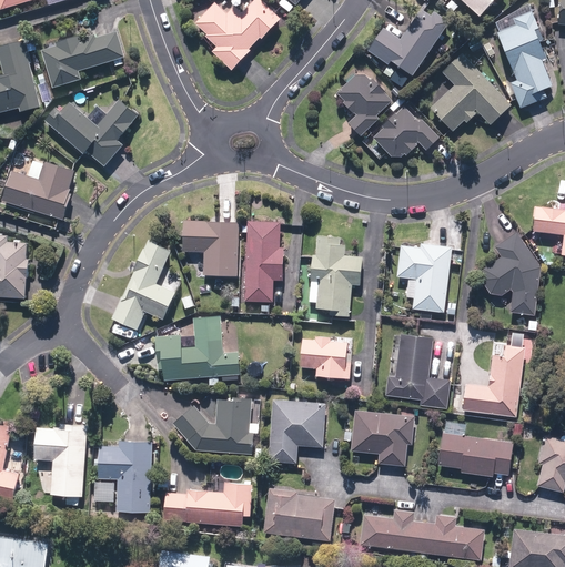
[(0,10),(33,0),(0,0),(0,10)]
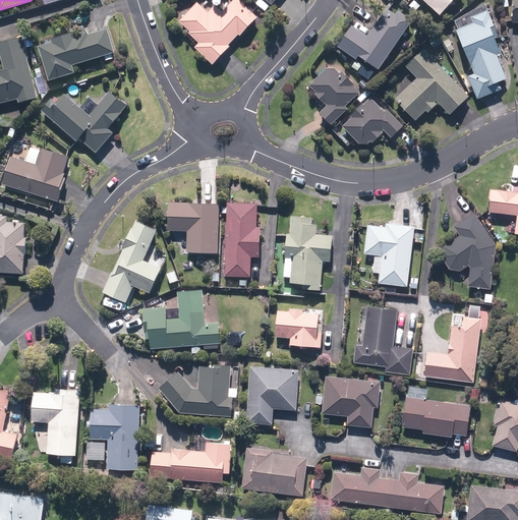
[(240,38),(257,18),(238,0),(233,0),(222,12),(215,6),(208,13),(196,3),(178,22),(189,33),(187,35),(197,44),(193,49),(213,66),(230,48),(229,46),(238,36),(240,38)]
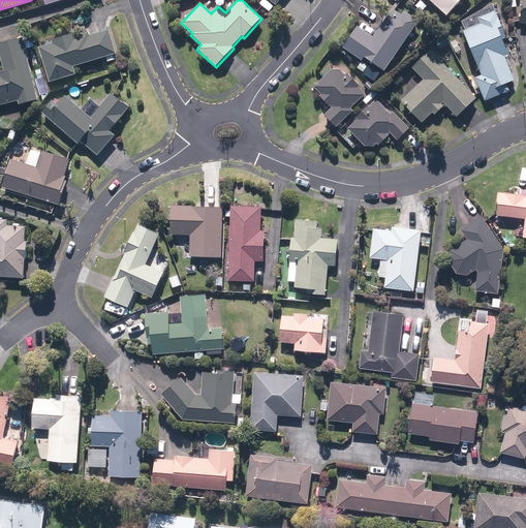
[(428,0),(445,16),(460,0),(412,0),(415,2),(416,0),(428,0)]
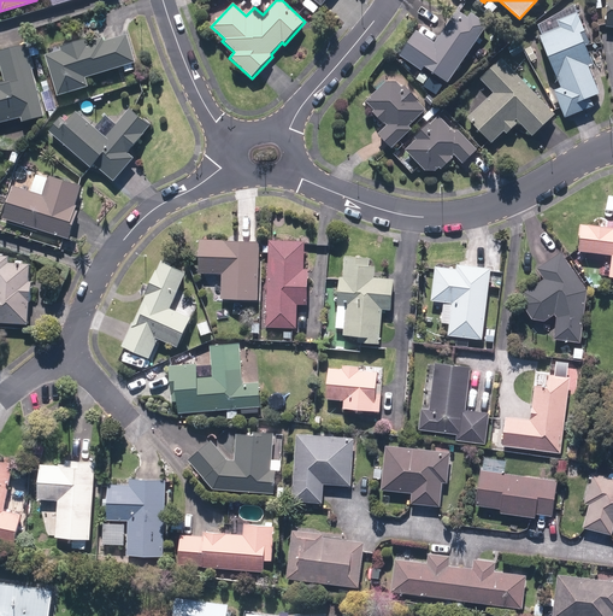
[(495,7),(488,0),(482,7),(489,15),(495,7)]
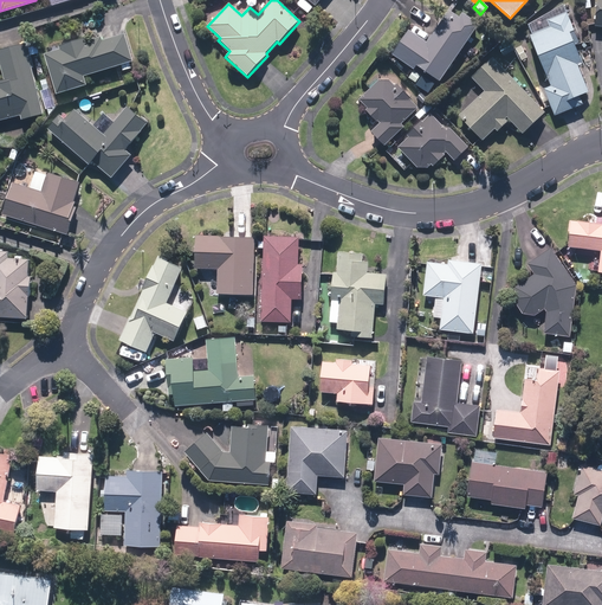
[(576,65),(581,63),(574,42),(578,40),(563,5),(528,25),(550,87),(543,90),(551,115),(581,104),(578,95),(587,92),(576,65)]
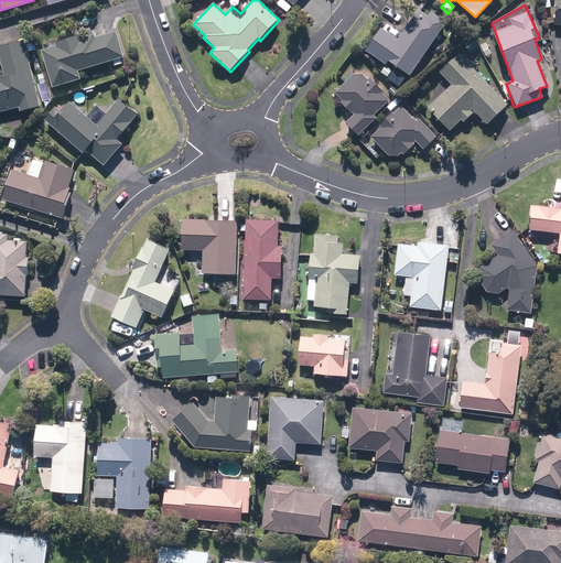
[(409,76),(446,21),(431,11),(427,15),(417,9),(397,39),(380,28),(364,51),(385,65),(387,62),(409,76)]
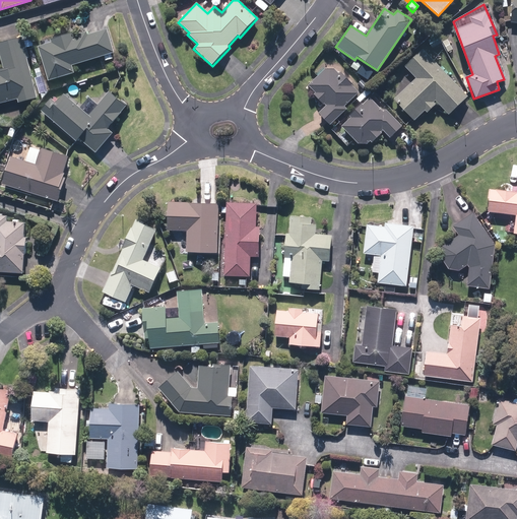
[(74,73),(72,66),(82,63),(95,59),(115,53),(108,29),(88,36),(87,34),(74,38),(72,33),(51,40),(52,43),(38,47),(48,81),(74,73)]
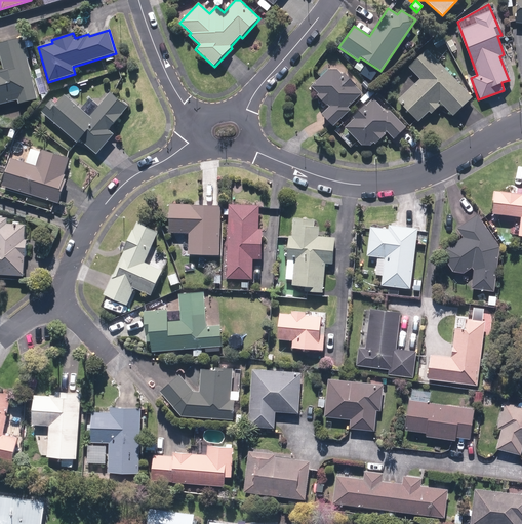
[(24,38),(0,44),(0,56),(3,69),(0,69),(0,105),(17,102),(18,106),(39,101),(24,38)]
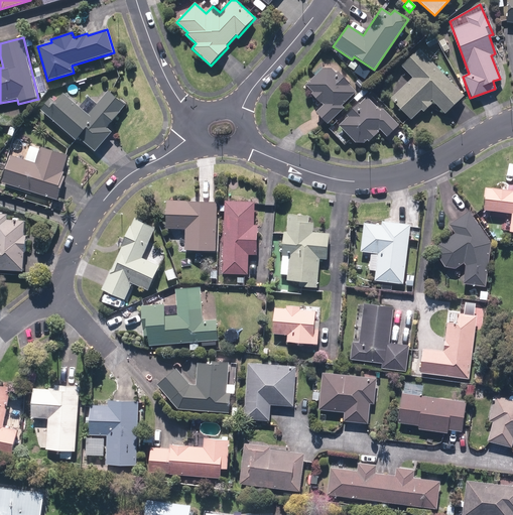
[(465,96),(419,48),(400,67),(411,78),(389,98),(410,120),(420,110),(422,112),(431,104),(429,101),(430,100),(444,115),(465,96)]
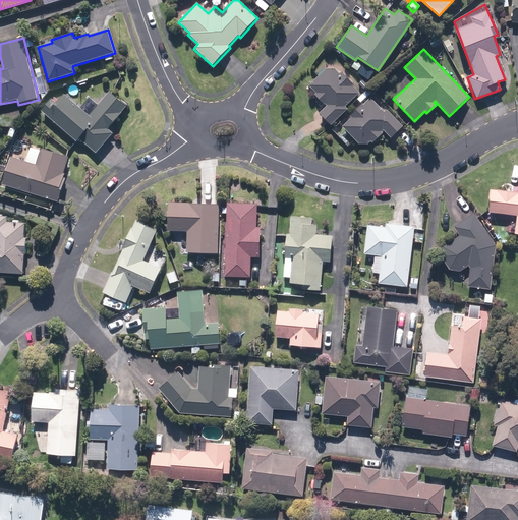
[(318,76),(307,85),(314,93),(313,95),(322,104),(323,104),(325,106),(319,113),(330,125),(347,109),(344,107),(359,93),(352,85),(353,84),(341,71),(339,73),(334,69),(325,69),(322,66),(313,72),(318,76)]
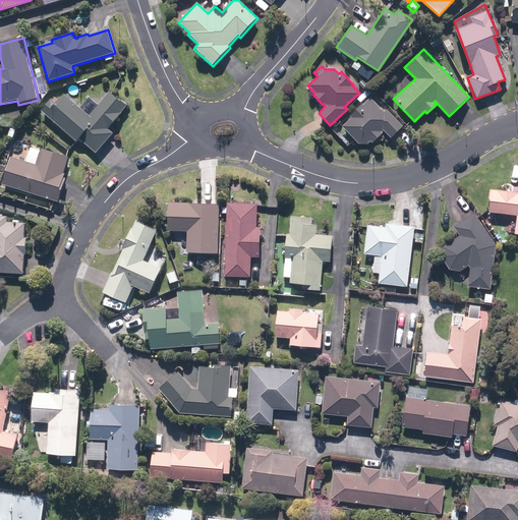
[(366,87),(360,81),(356,85),(361,92),(366,87)]
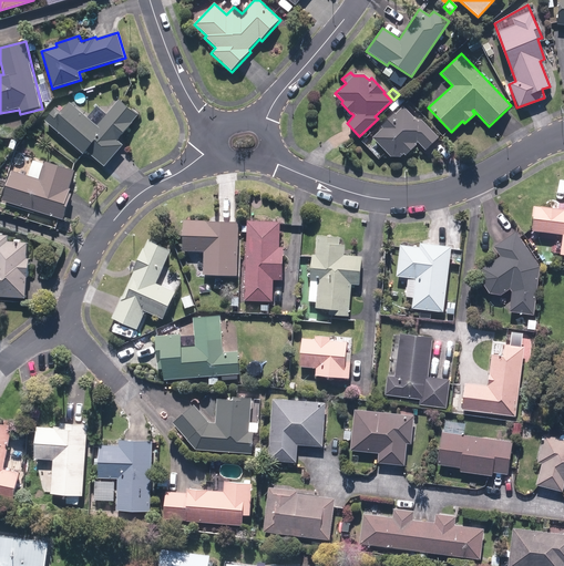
[(96,126),(69,103),(61,113),(55,107),(43,123),(83,155),(86,151),(105,166),(122,146),(116,142),(139,116),(119,100),(96,126)]
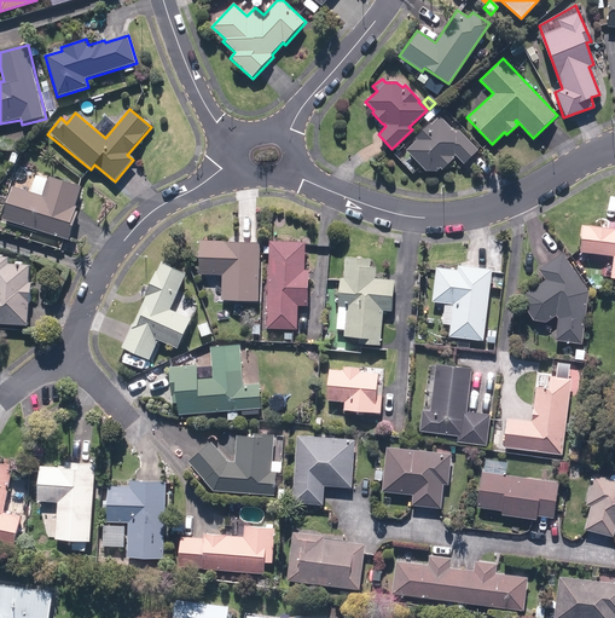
[(456,133),(439,115),(415,138),(416,139),(405,150),(424,171),(435,172),(440,168),(441,169),(453,159),(453,157),(454,156),(463,165),(479,150),(458,130),(456,133)]
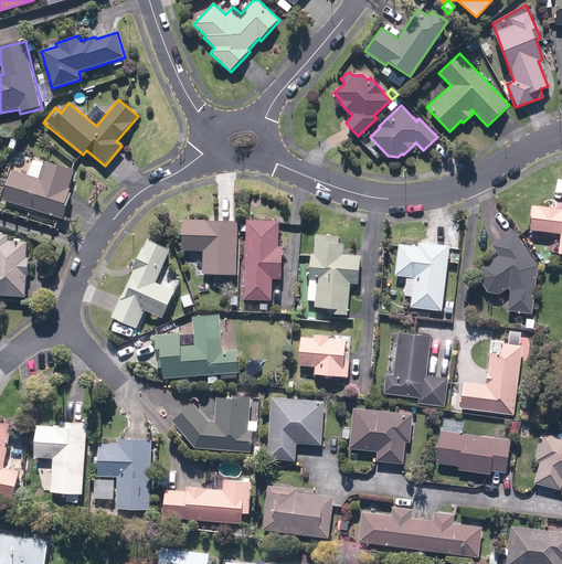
[(11,171),(2,200),(63,220),(72,192),(69,191),(75,171),(44,161),(39,180),(11,171)]
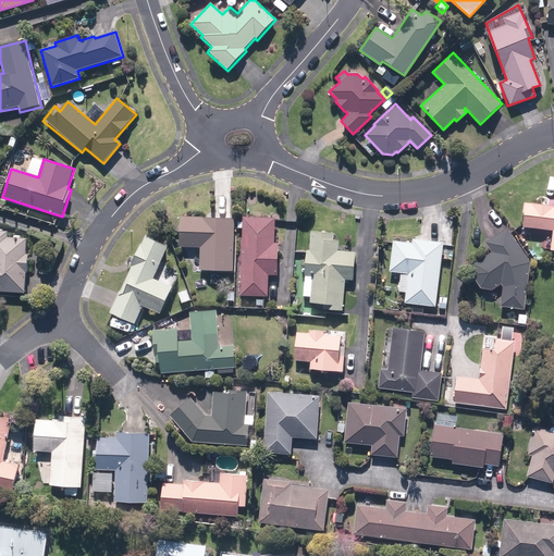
[(553,205),(526,201),(522,227),(552,231),(549,250),(553,250),(553,205)]
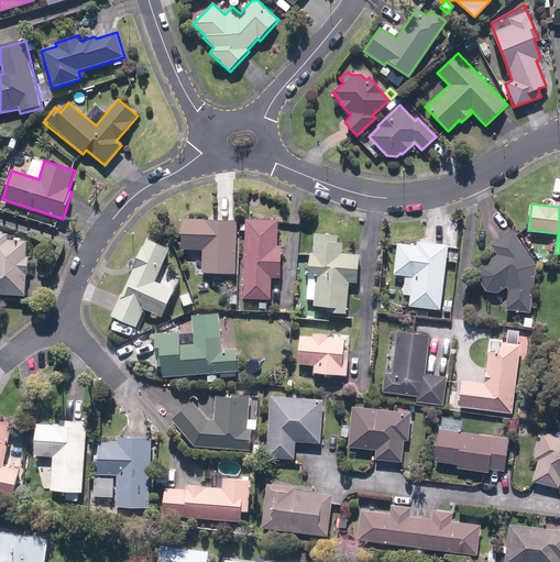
[(234,274),(235,220),(180,218),(179,250),(201,250),(201,273),(234,274)]
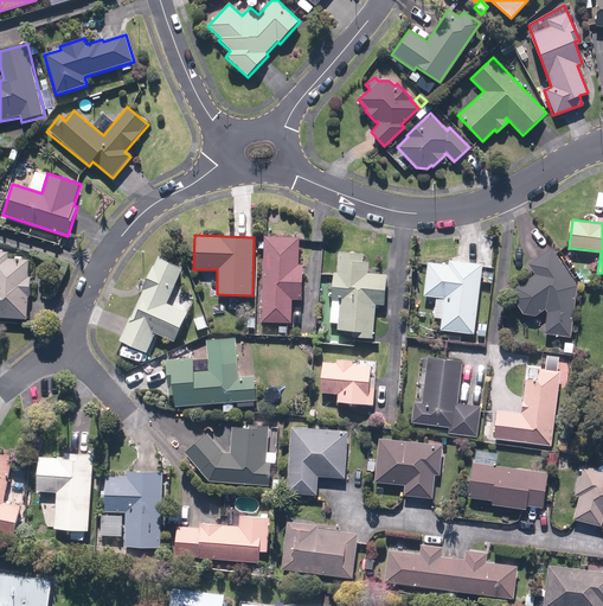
[(299,237),(264,236),(261,321),(290,323),(290,299),(301,300),(302,265),(297,265),(299,237)]
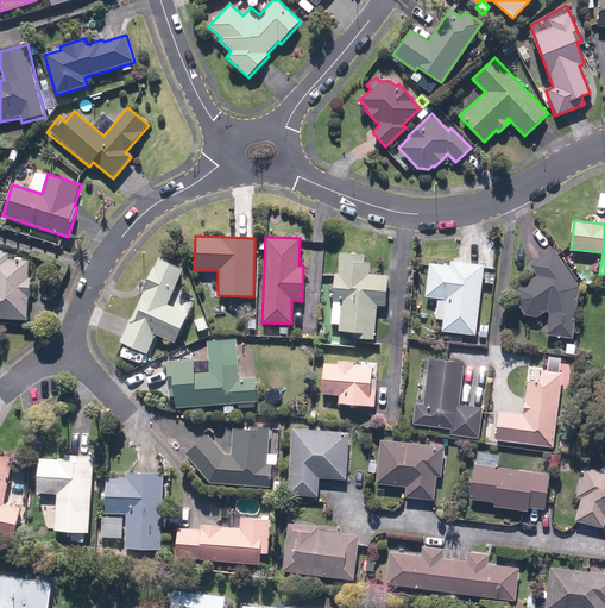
[(579,286),(553,249),(529,264),(535,275),(516,288),(514,301),(523,315),(536,317),(546,311),(548,313),(546,334),(572,339),(579,286)]
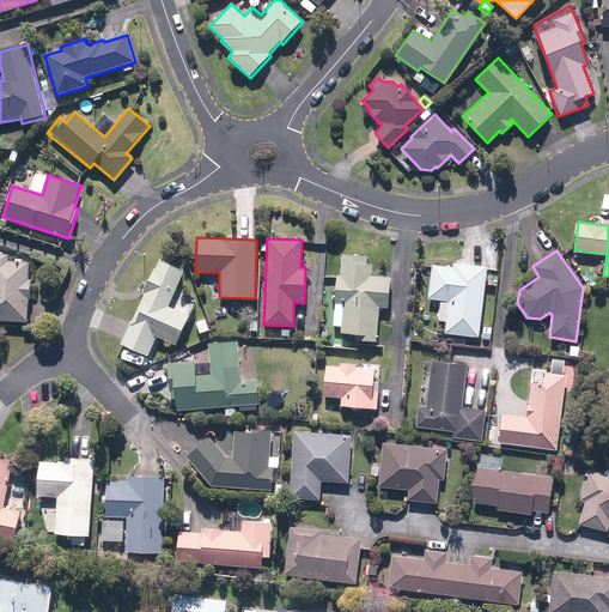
[(366,256),(341,254),(339,276),(336,274),(333,303),(342,304),(340,332),(354,334),(354,339),(376,341),(379,308),(388,309),(391,278),(371,276),(372,265),(365,264),(366,256)]
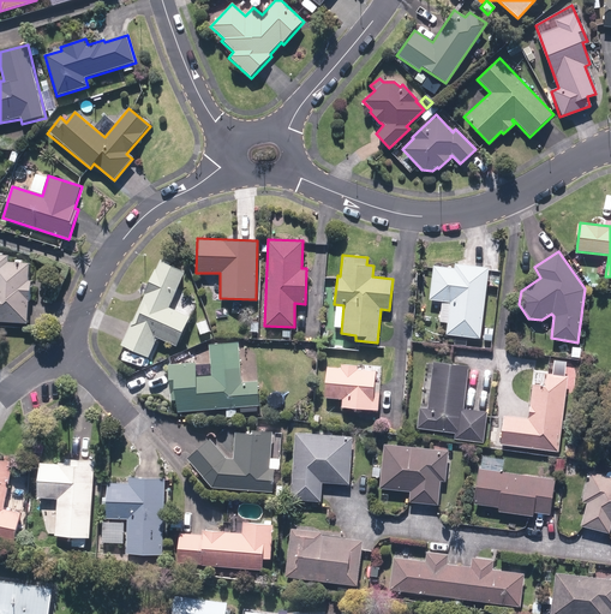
[(0,321),(28,323),(29,300),(30,300),(31,280),(29,280),(30,263),(7,262),(9,257),(0,256),(0,321)]
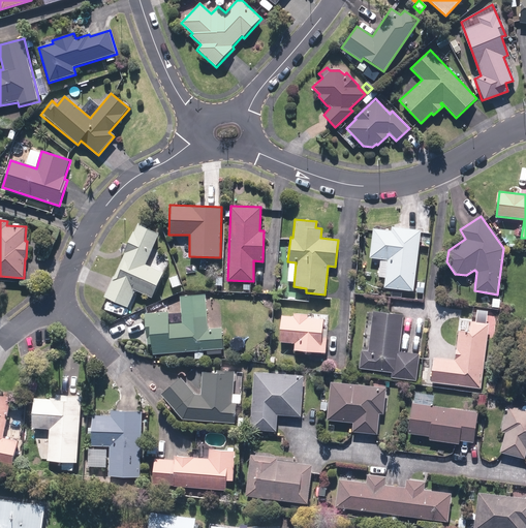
[(147,226),(138,222),(133,231),(123,252),(125,253),(114,276),(113,276),(102,297),(128,309),(132,301),(130,300),(135,290),(152,298),(163,273),(146,265),(160,234),(146,226),(147,226)]
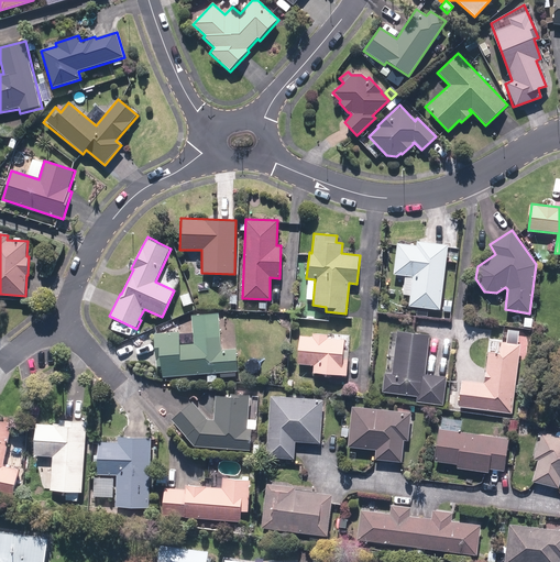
[(440,309),(448,244),(416,241),(415,245),(396,243),(392,275),(412,277),(408,306),(440,309)]
